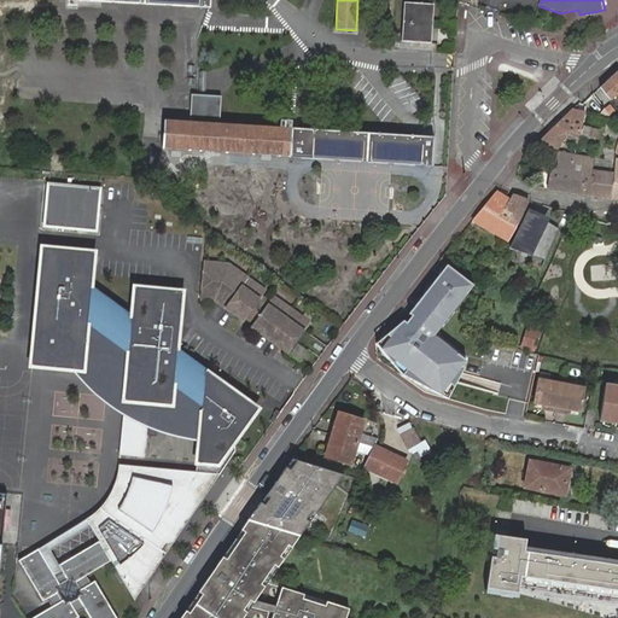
[(404,7),(402,46),(432,48),(433,9),(404,7)]
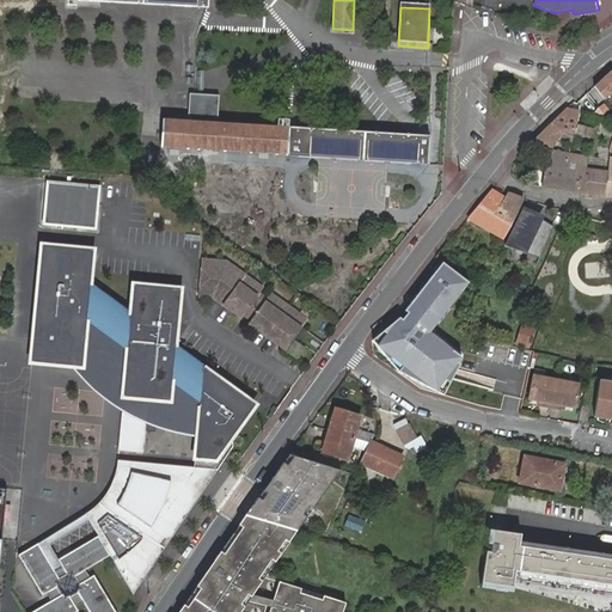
[(611,68),(593,85),(604,99),(611,91),(611,68)]
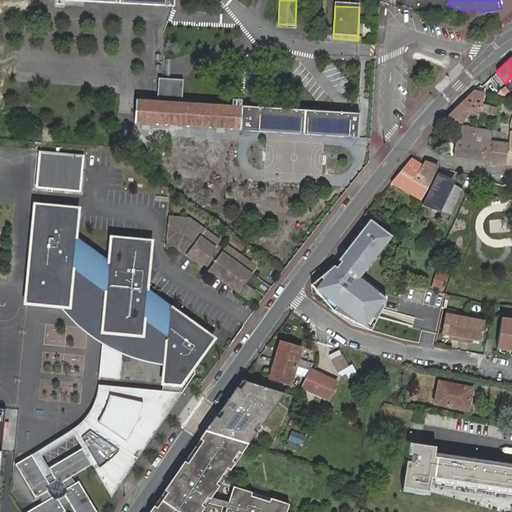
[(255,131),(256,108),(181,103),(182,81),(160,79),(158,101),(136,100),(135,122),(255,131)]
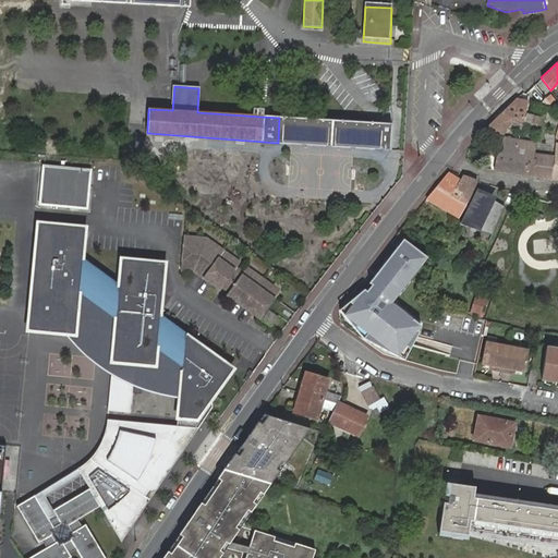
[(513,117),(522,119),(526,100),(517,97),(509,105),(485,128),(502,133),(506,126),(508,124),(510,125),(513,117)]
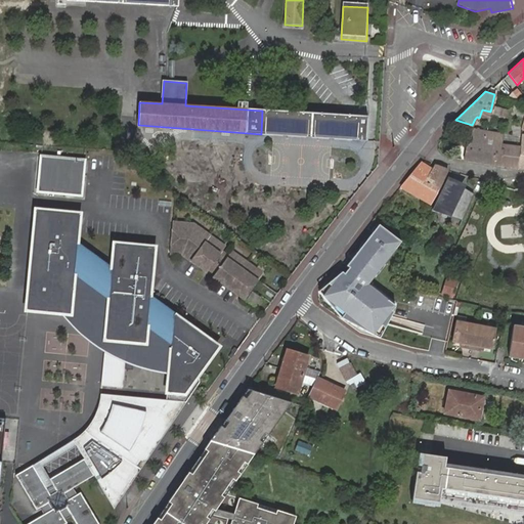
[(506,121),(509,108),(494,105),(492,118),(506,121)]
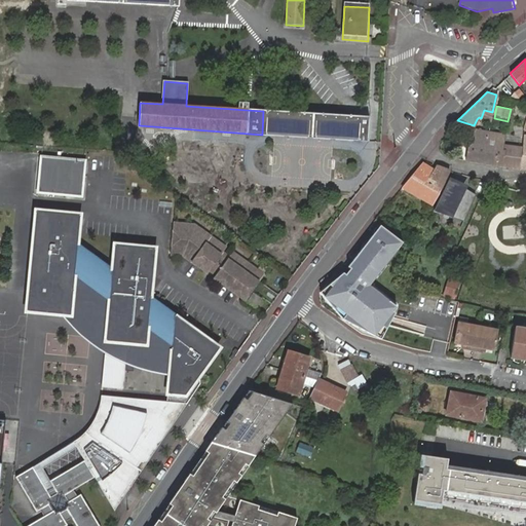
[(489,125),(492,112),(484,110),(481,118),(479,117),(477,119),(489,125)]
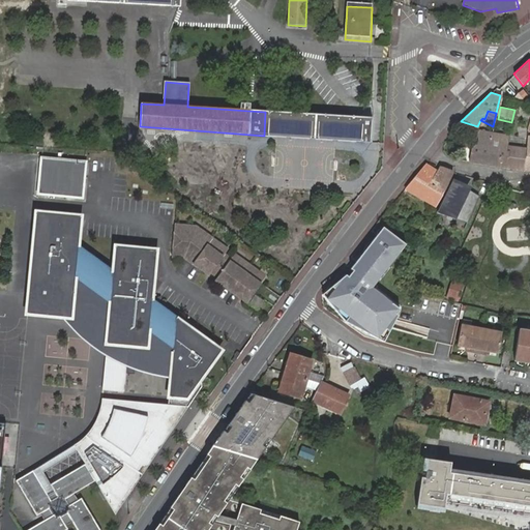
[(355,118),(265,112),(264,136),(353,142),(355,118)]
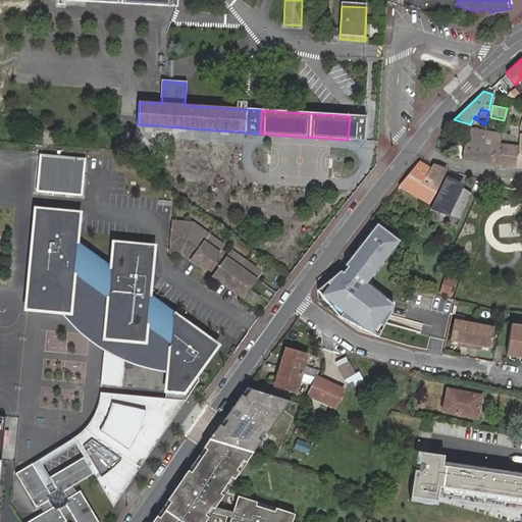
[(366,117),(350,116),(348,140),(364,141),(366,117)]
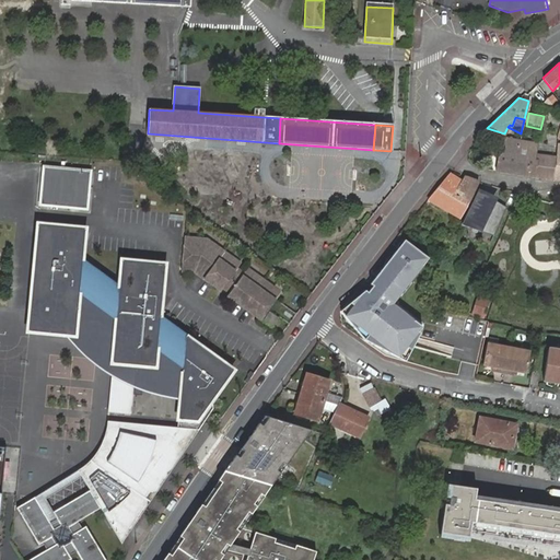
[(497,170),(533,175),(537,160),(534,160),(536,150),(520,148),(521,139),(503,136),(497,170)]
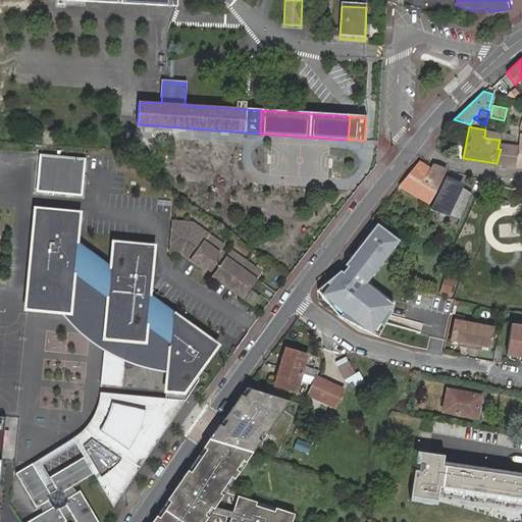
[(515,167),(518,145),(503,142),(501,149),(497,163),(497,164),(515,167)]
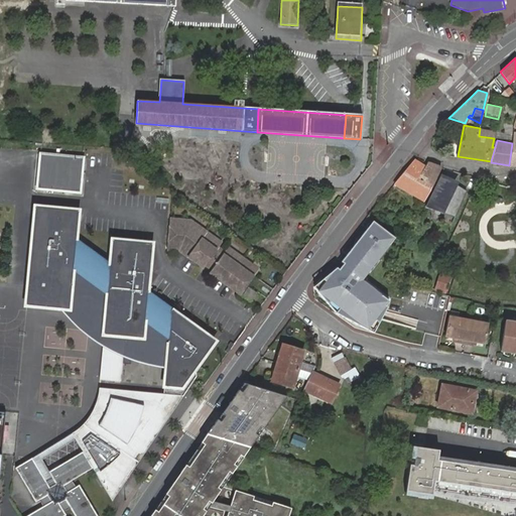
[(38,152),(35,189),(81,192),(85,155),(38,152)]
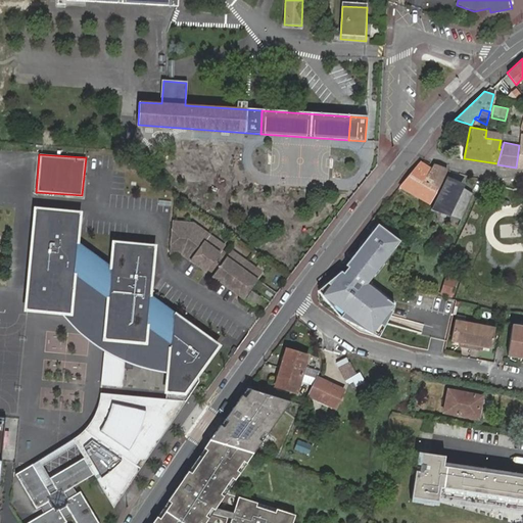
[(419,161),(400,185),(430,203),(446,171),(435,167),(432,171),(419,161)]
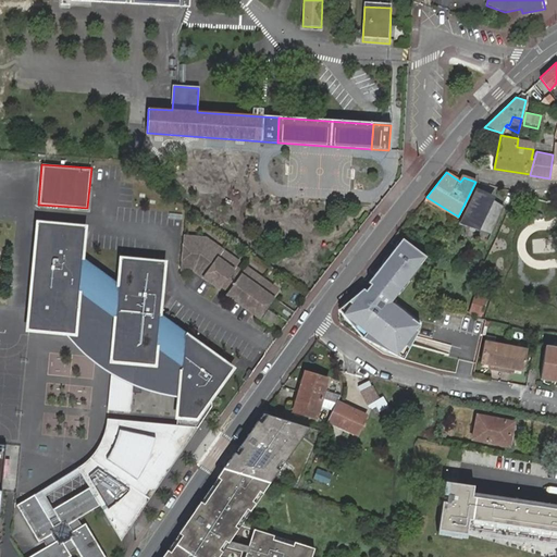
[(492,195),(475,188),(461,220),(491,234),(503,207),(489,201),(492,195)]
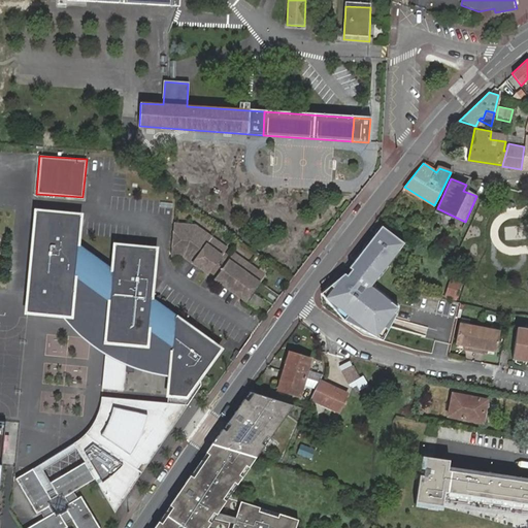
[(153,298),(157,245),(112,241),(109,266),(79,245),(83,212),(33,208),(23,314),(62,317),(72,318),(76,278),(106,300),(102,344),(149,349),(151,332),(169,344),(167,376),(165,397),(190,398),(223,349),(153,298)]
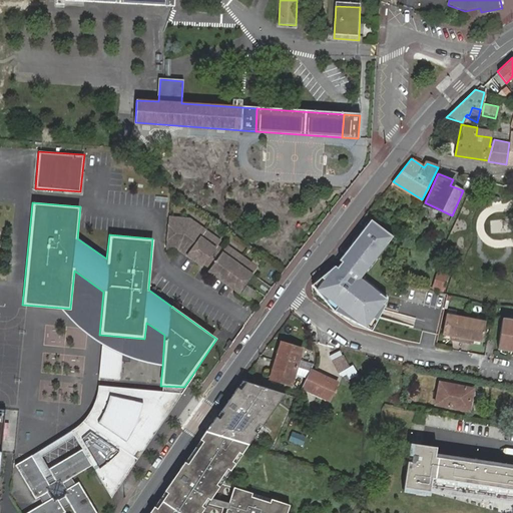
[(219,240),(188,219),(169,218),(166,249),(178,250),(201,267),(203,264),(210,269),(208,272),(240,294),(259,269),(227,246),(223,250),(216,245),(219,240)]
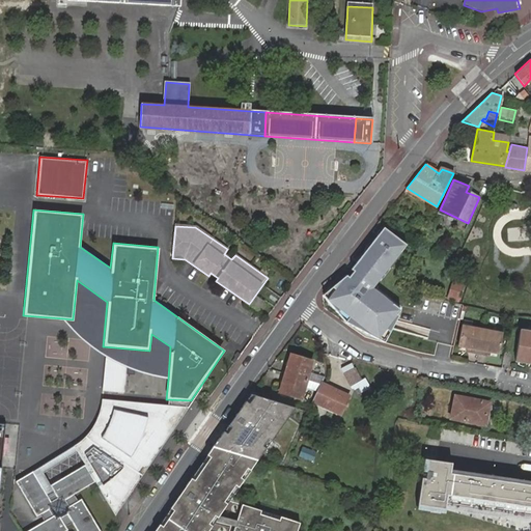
[(406,246),(383,228),(351,273),(324,298),(345,326),(385,342),(393,324),(400,309),(372,289),(406,246)]
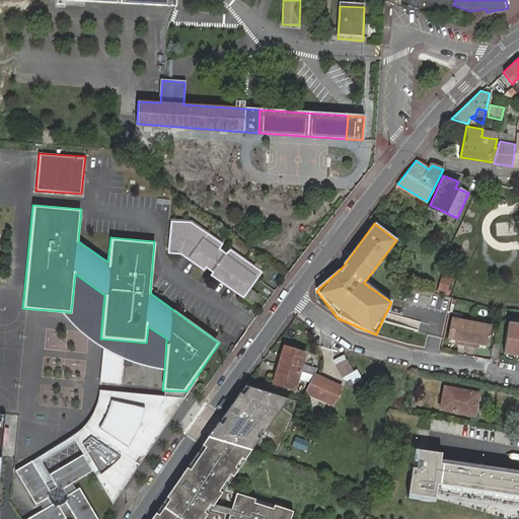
[(75,274),(71,312),(61,311),(68,320),(78,330),(90,341),(100,348),(103,349),(100,383),(122,384),(124,360),(129,362),(134,363),(148,367),(155,368),(164,370),(166,339),(148,326),(146,343),(100,339),(104,295),(75,274)]
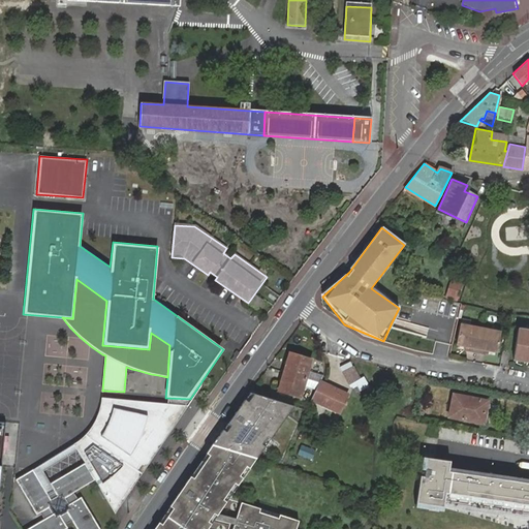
[(450,283),(448,288),(459,292),(461,286),(450,283)]
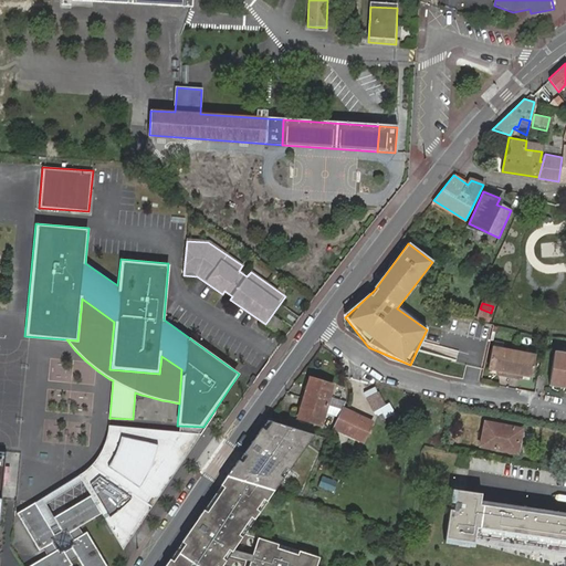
[(491,313),(480,308),(477,317),(486,322),(491,313)]
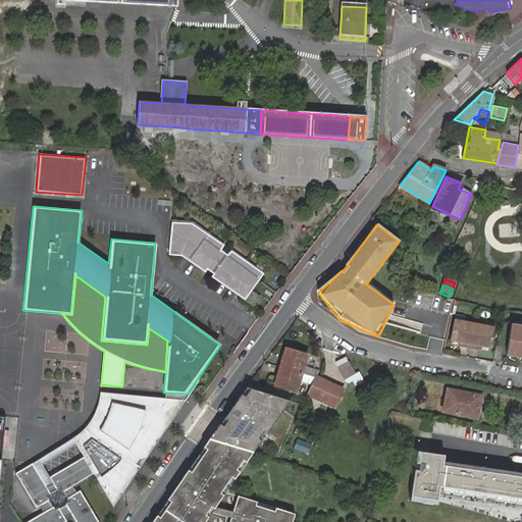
[(253,292),(247,300),(256,305),(262,297),(253,292)]
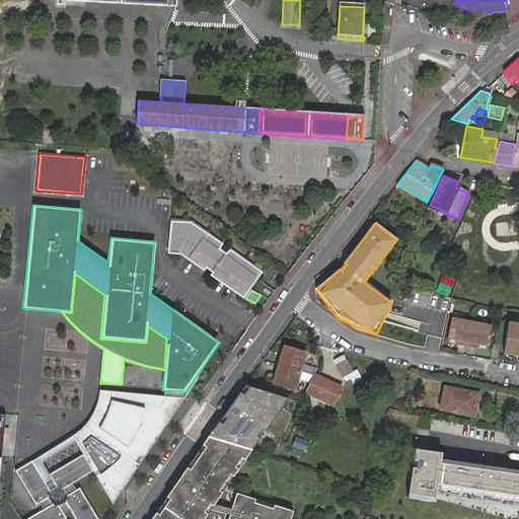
[(435,296),(431,309),(442,313),(446,299),(435,296)]
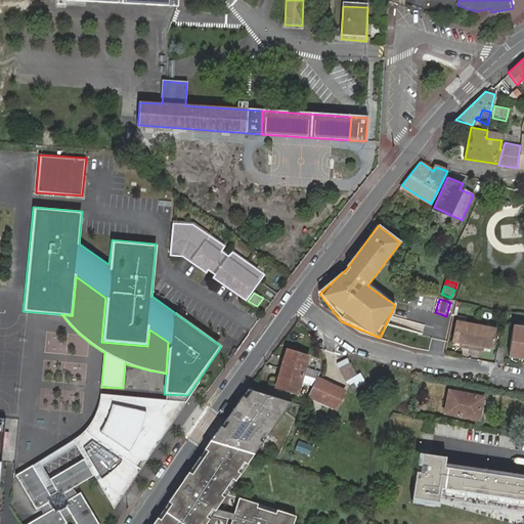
[(478,347),(481,347),(490,349),(493,330),(452,321),(448,341),(457,343),(462,344),(461,348),(469,349),(477,351),(478,347)]
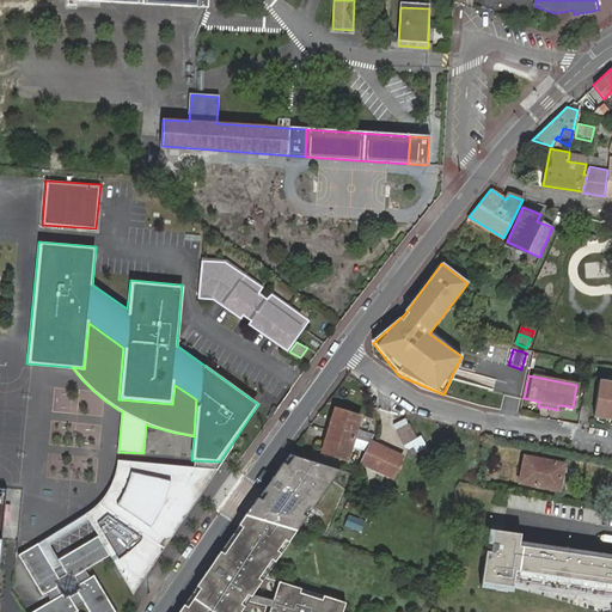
[(611,381),(605,381),(597,380),(592,417),(609,420),(609,424),(611,424),(611,381)]
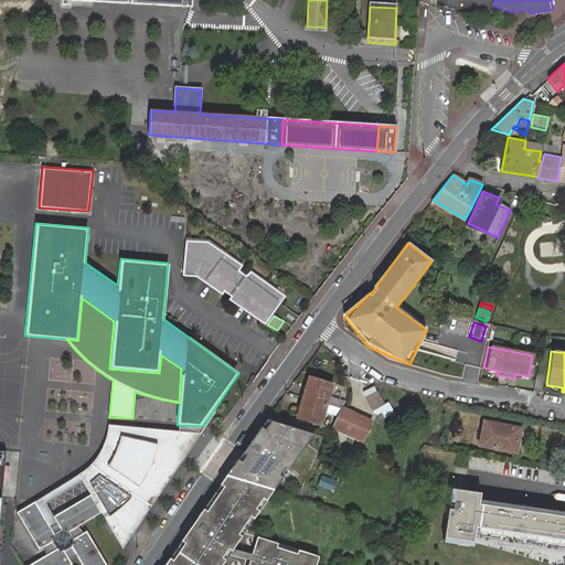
[(329,396),(333,384),(326,382),(315,379),(309,376),(297,416),(320,424),(324,411),(329,396)]
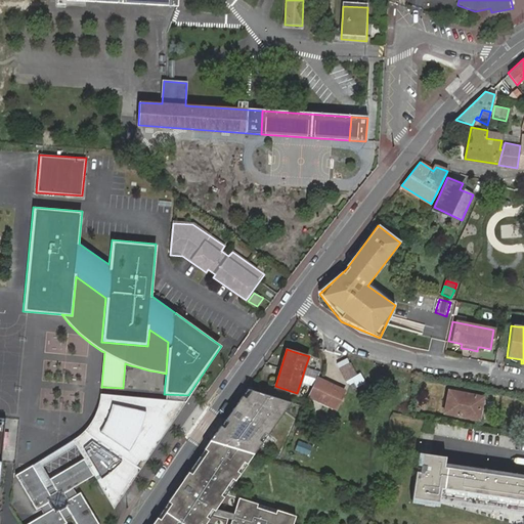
[(357,374),(350,362),(340,368),(347,380),(357,374)]
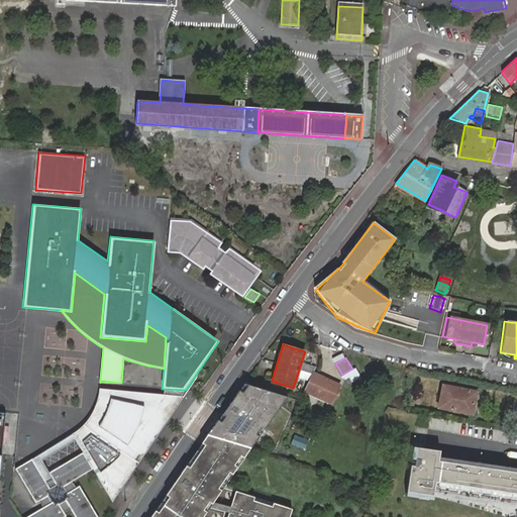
[(312,374),(315,367),(301,363),(297,376),(310,381),(312,374)]
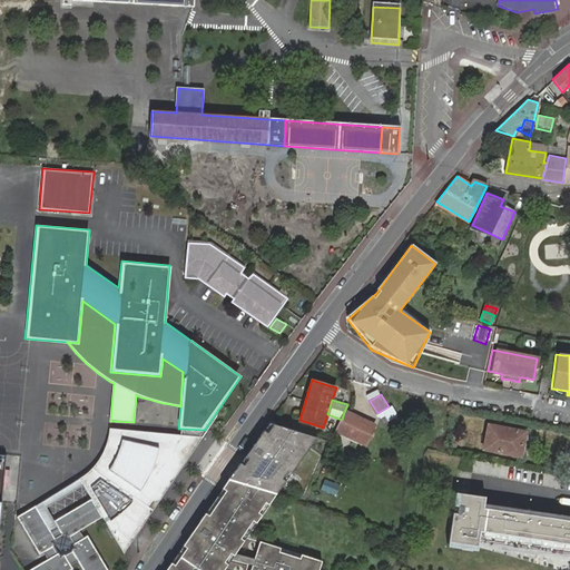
[(373,425),(344,412),(342,420),(337,432),(364,444),(373,425)]
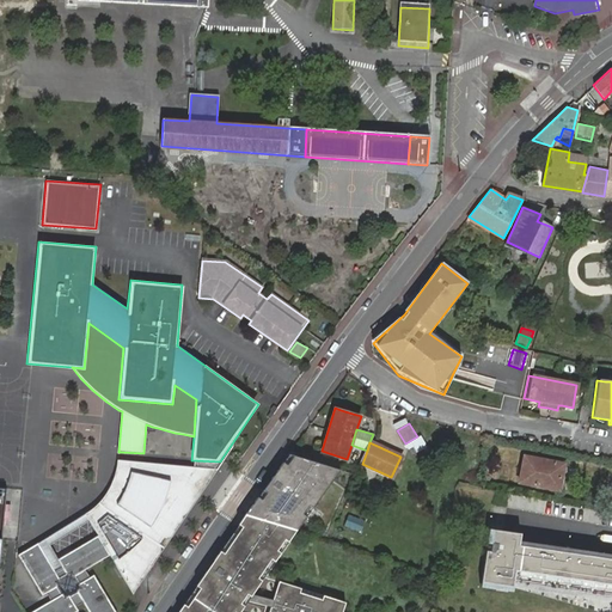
[(340,471),(288,456),(276,473),(245,516),(295,531),(340,471)]
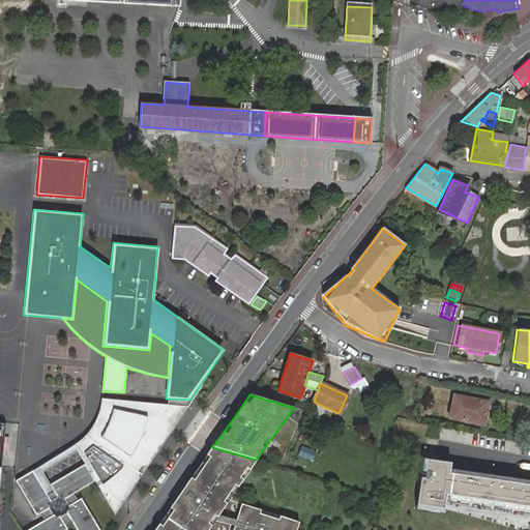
[(478,413),(484,414),(487,404),(453,396),(451,406),(449,419),(476,424),(478,413)]
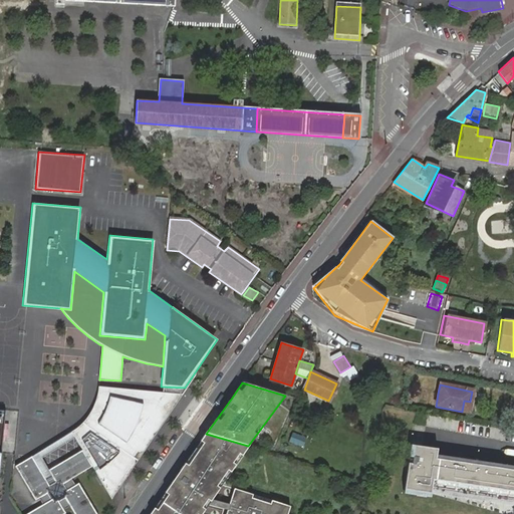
[(111,500),(182,393),(98,387),(96,398),(94,404),(89,414),(84,420),(78,426),(72,431),(15,466),(35,500),(38,498),(42,504),(26,513),(63,513),(66,512),(59,501),(65,497),(75,513),(97,513),(79,483),(67,490),(62,483),(91,467),(111,500)]
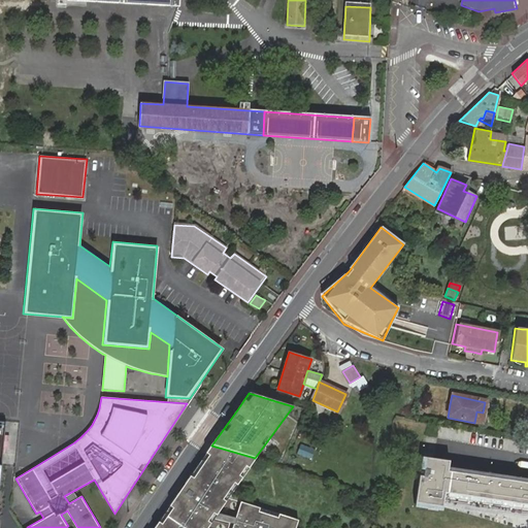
[(482,424),(483,413),(476,411),(474,423),(482,424)]
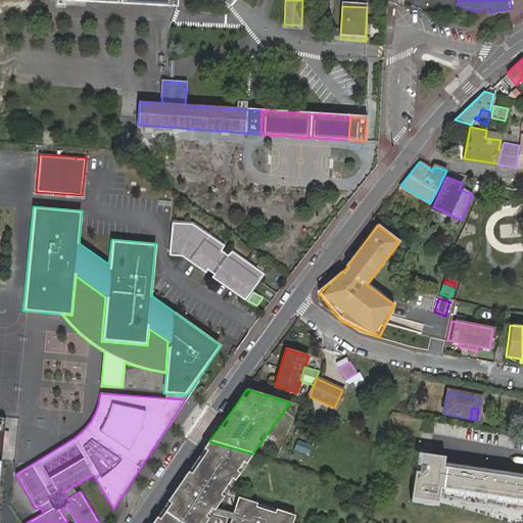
[(204,522),(227,492),(253,454),(252,454),(209,441),(167,505),(153,522),(204,522)]
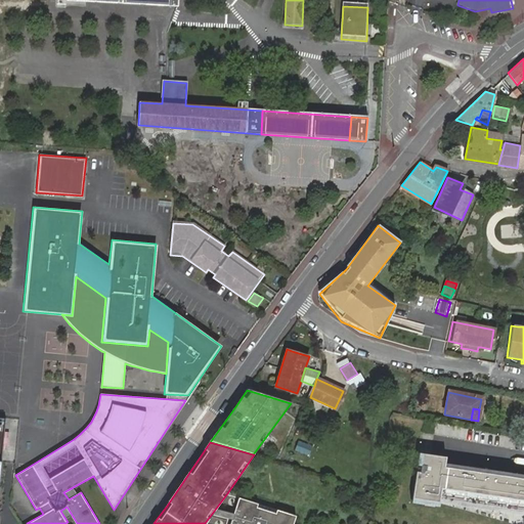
[(445,454),(417,450),(409,500),(438,505),(439,497),(523,509),(523,472),(445,462),(445,454)]
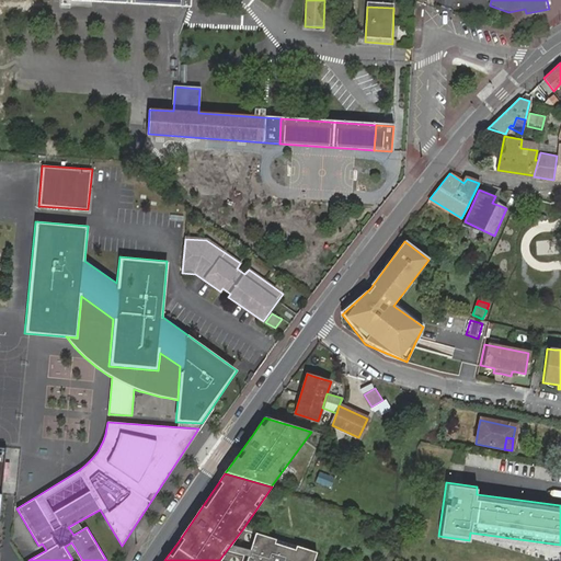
[(312,560),(316,552),(243,528),(219,560),(312,560)]
